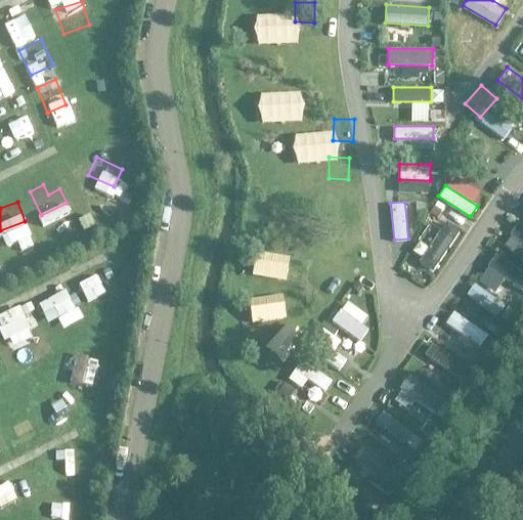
[(522,222),(520,220),(510,232),(522,242),(522,222)]
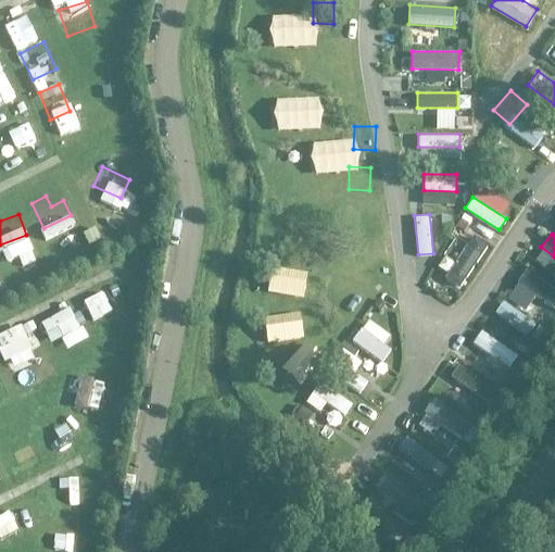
[(475,235),(446,277),(461,287),(489,245),(475,235)]
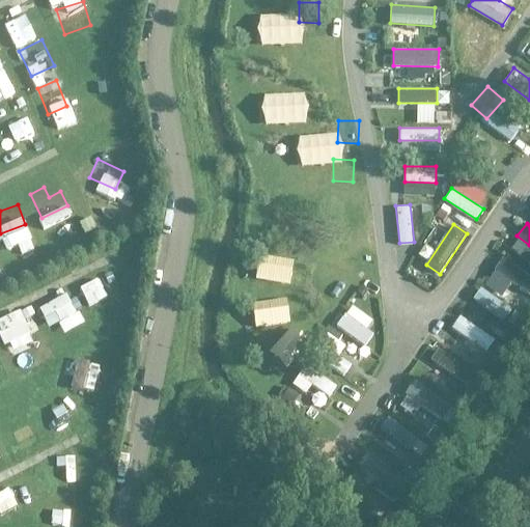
[(14,238),(17,252),(30,249),(27,233),(14,238)]
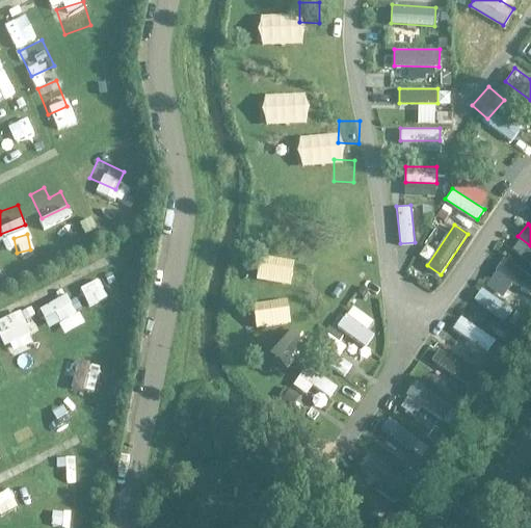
[(261,254),(257,279),(291,284),(295,259),(261,254)]
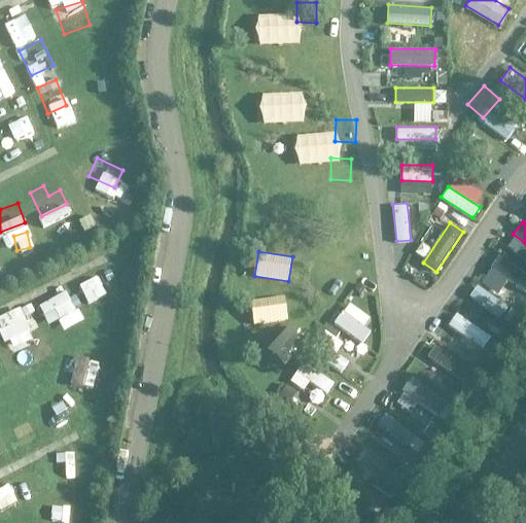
[(525,272),(499,254),(490,267),(525,290),(525,272)]
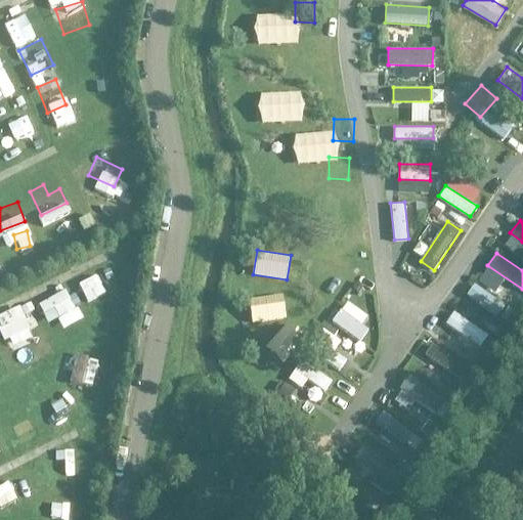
[(289,301),(298,301),(299,279),(290,279),(289,301)]
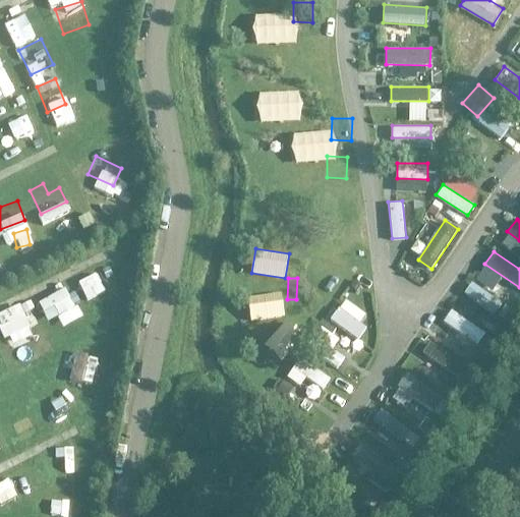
[(472,281),(464,292),(495,312),(503,301),(472,281)]
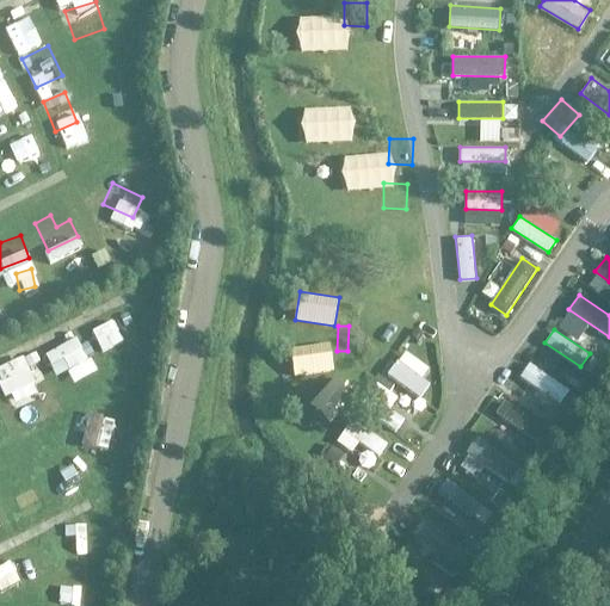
[(330,340),(290,346),(294,375),(334,369),(330,340)]
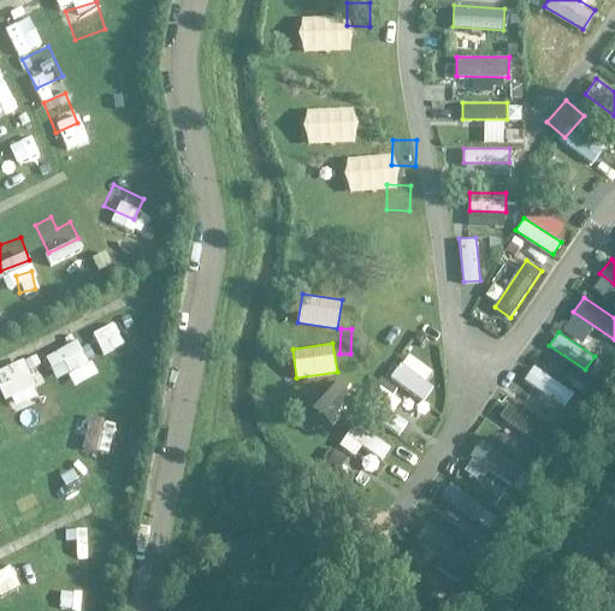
[(401,361),(390,377),(424,401),(435,385),(401,361)]
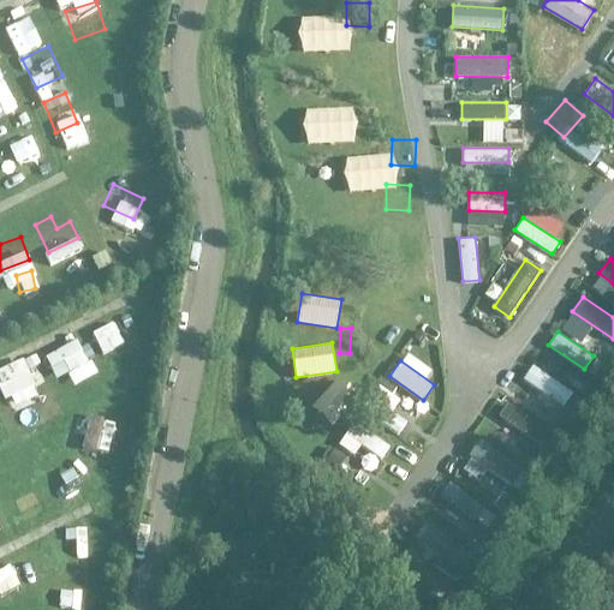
[(534,364),(524,378),(565,405),(574,392),(534,364)]
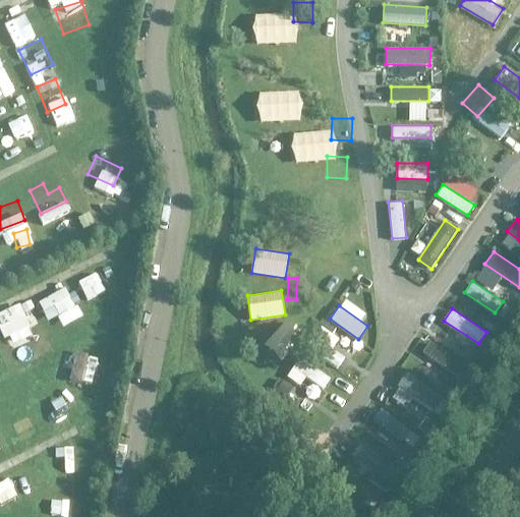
[(287,319),(264,343),(281,359),(304,334),(287,319)]
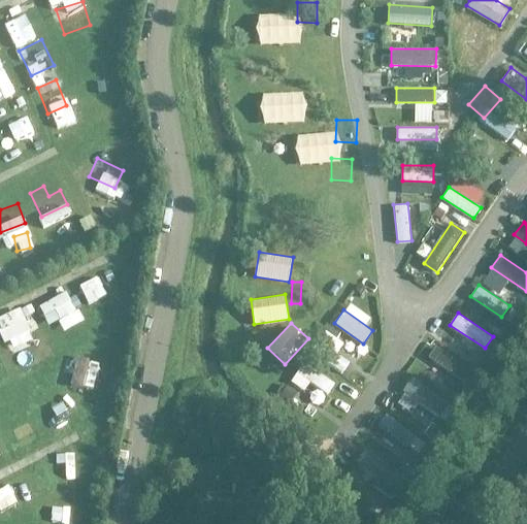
[(319,339),(311,351),(342,371),(350,361),(319,339)]
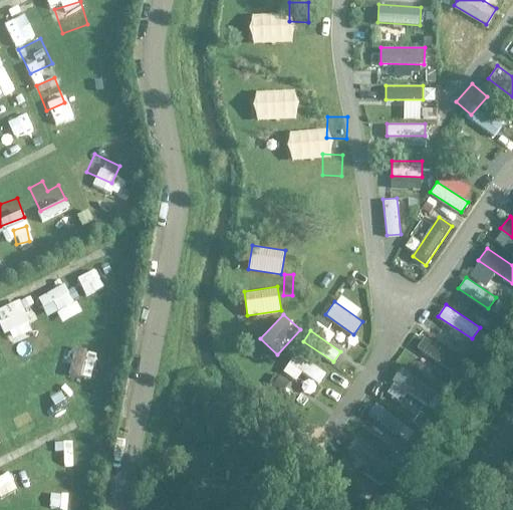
[(425,335),(417,346),(451,369),(458,359),(425,335)]
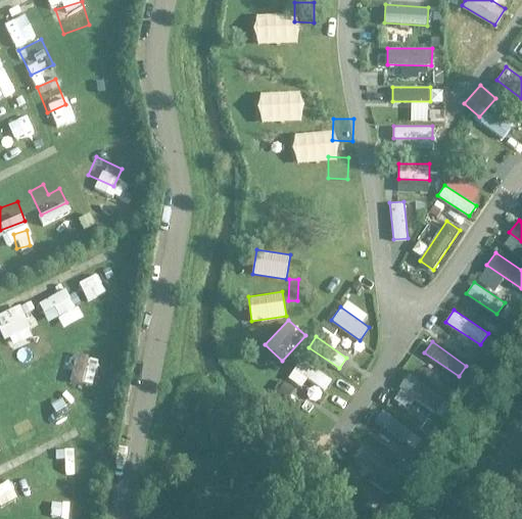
[(301,358),(288,377),(301,386),(307,378),(325,389),(332,379),(301,358)]
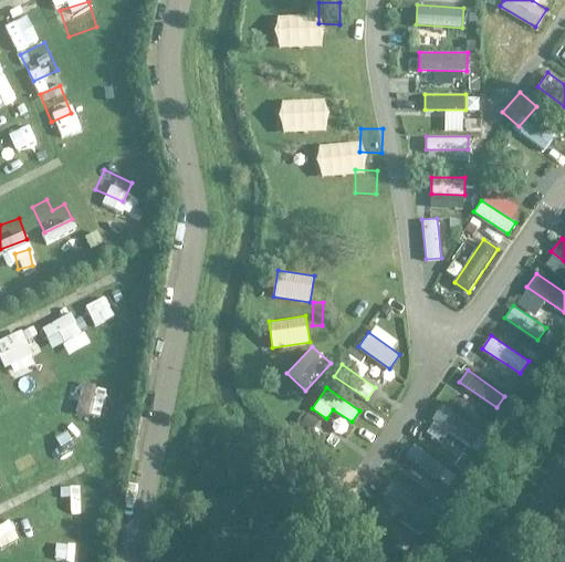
[(442,404),(432,418),(471,446),(482,432),(442,404)]
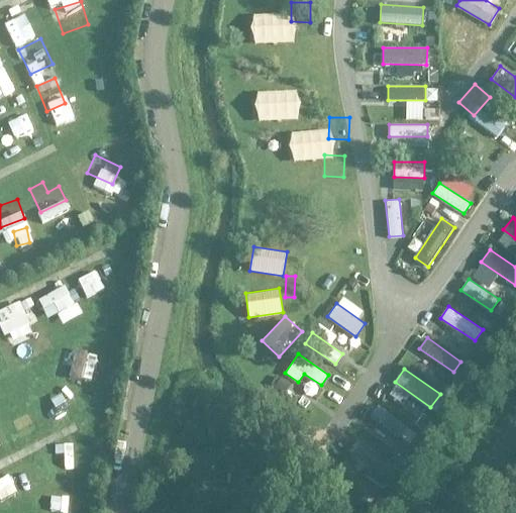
[(379,404),(371,415),(400,436),(409,425),(379,404)]
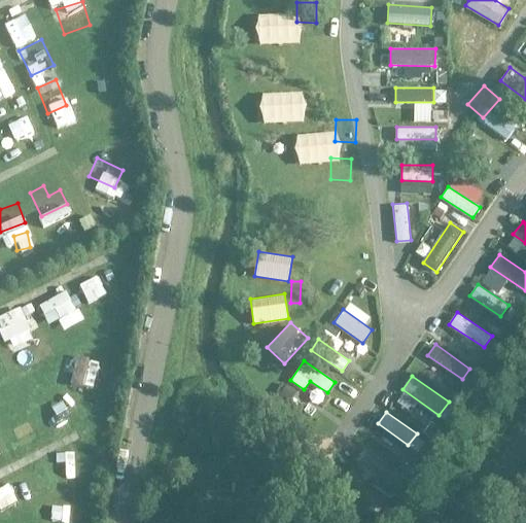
[(365,447),(356,459),(387,483),(396,469),(365,447)]
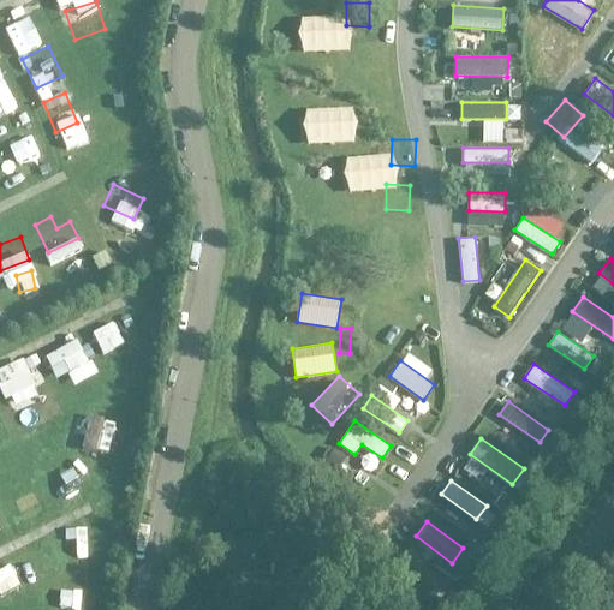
[(233,566),(243,567),(243,540),(233,540),(233,566)]
